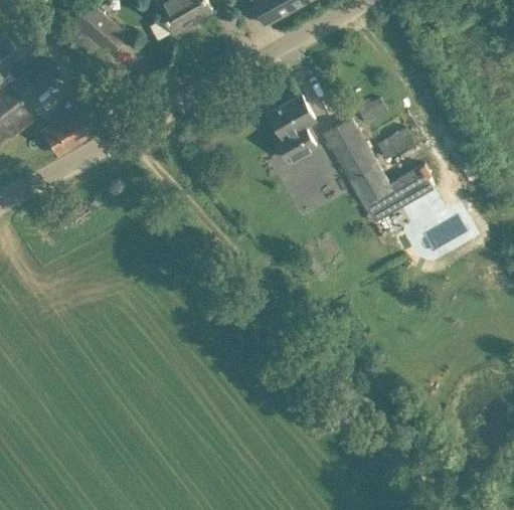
[(154,0),(159,8),(175,36),(213,14),(204,0),(154,0)]
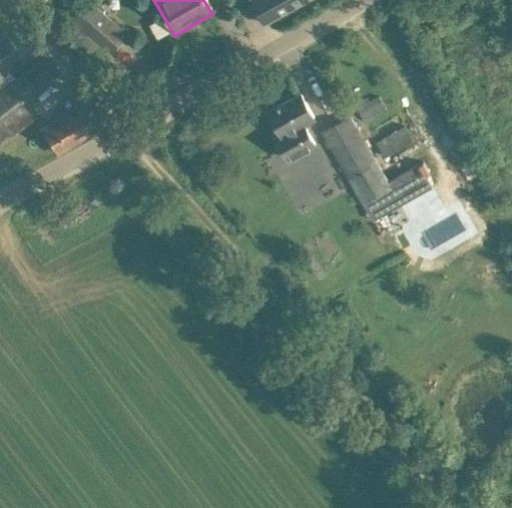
[(247,0),(264,28),(266,26),(313,0),(247,0)]
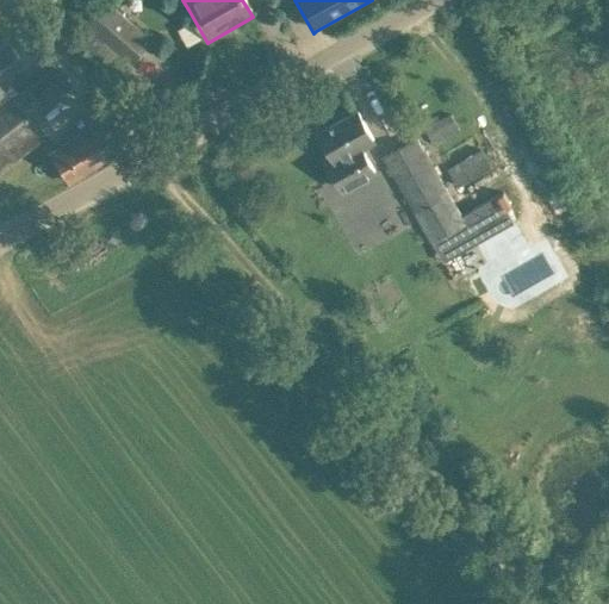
[(82,24),(67,41),(91,61),(104,43),(131,66),(150,44),(105,6),(86,27),(82,24)]
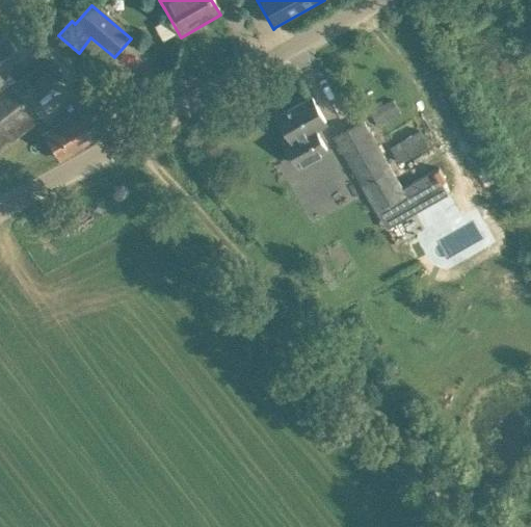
[(0,81),(5,77),(0,72),(17,58),(5,45),(0,48),(0,81)]
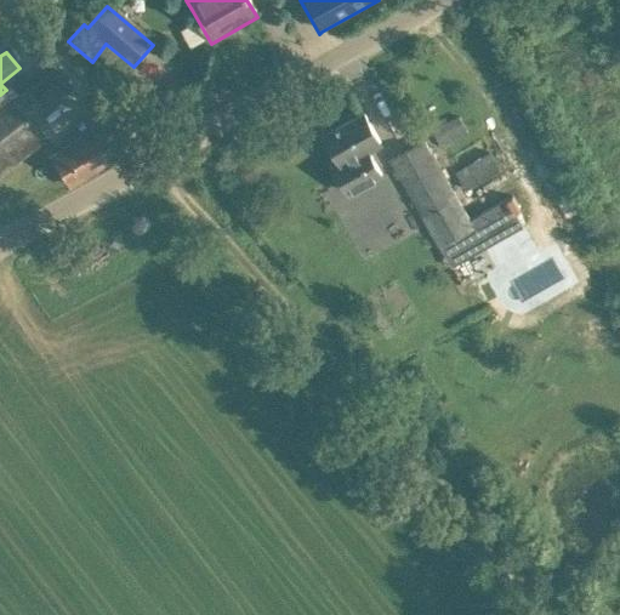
[(0,178),(43,147),(37,137),(26,124),(41,113),(26,92),(11,104),(1,112),(0,113),(0,178)]
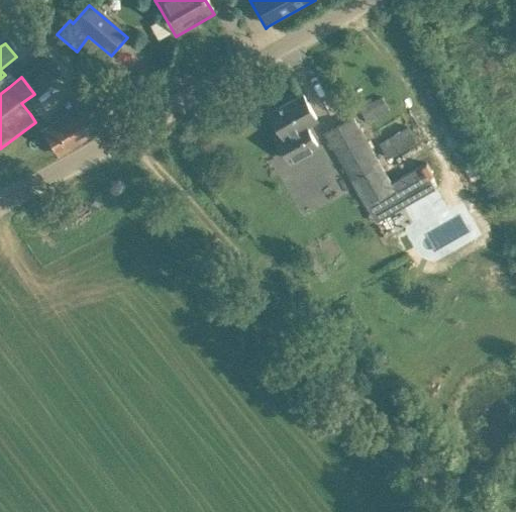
[(302,98),(271,116),(281,133),(284,138),(278,141),(291,164),(317,149),(305,128),(316,122),(312,116),(302,98)]
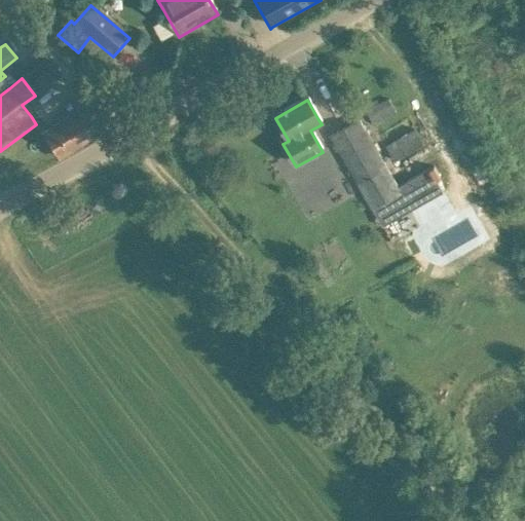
[(373,127),(395,116),(387,104),(366,115),(373,127)]
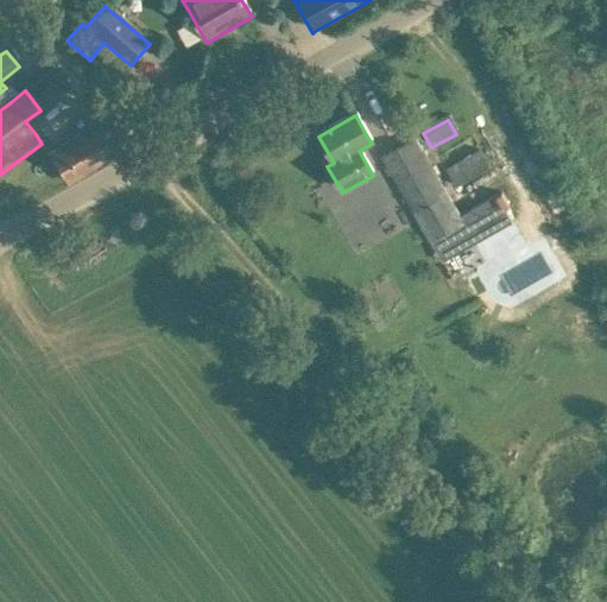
[(106,121),(86,135),(49,158),(68,185),(124,149),(106,121)]
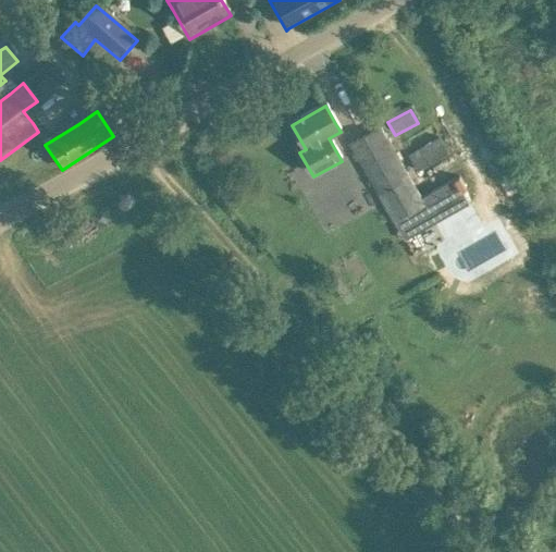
[(380,131),(349,148),(350,150),(379,198),(383,205),(414,187),(409,181),(381,133),(380,131)]
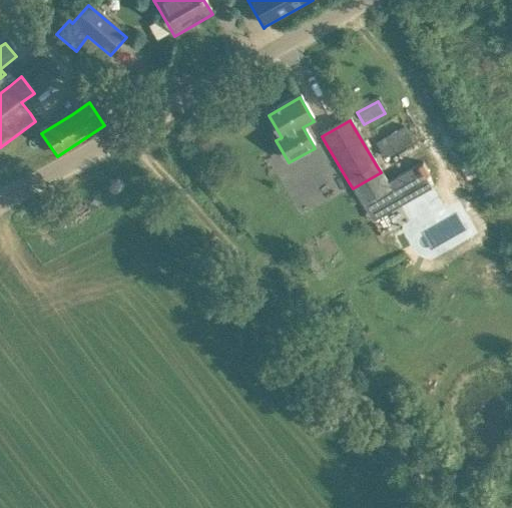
[(378,143),(387,158),(416,142),(408,127),(378,143)]
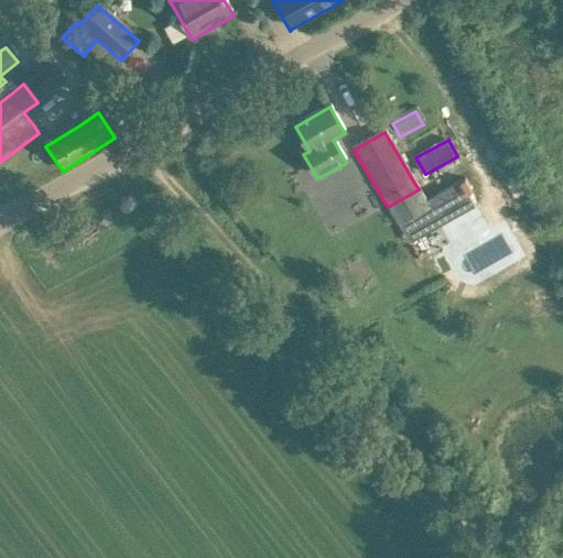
[(459,185),(426,204),(429,207),(441,227),(473,208),(459,185)]
